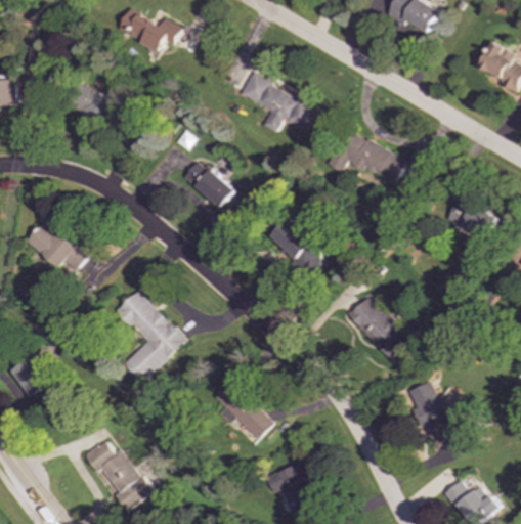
[(427,35),(440,12),(420,0),(394,0),(388,11),(427,35)]
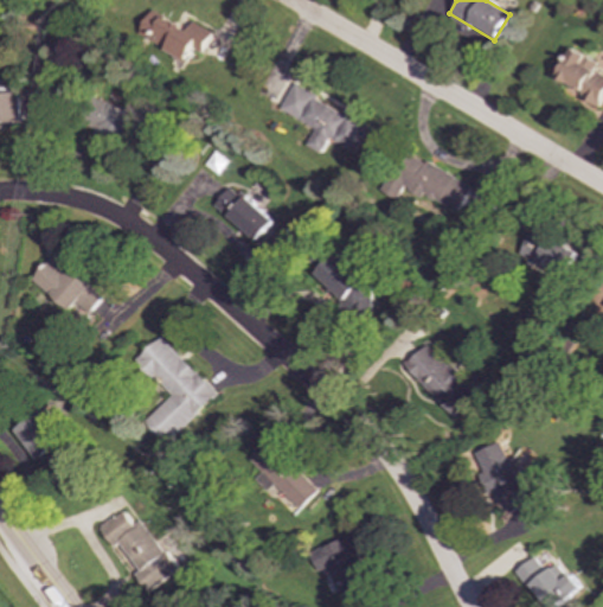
[(209,32),(188,23),(186,29),(147,11),(135,37),(184,61),(190,49),(199,53),(209,32)]
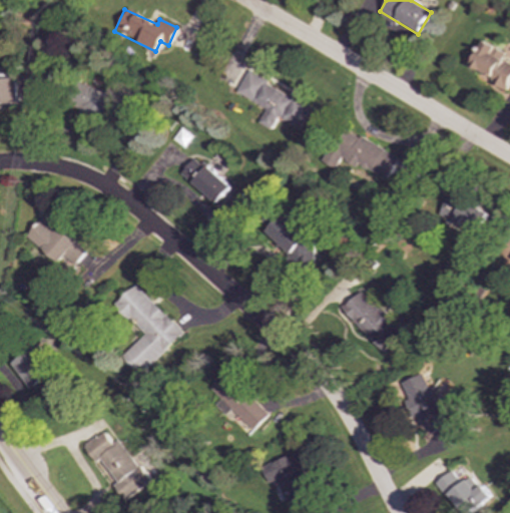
[(470,66),(490,77),(488,81),(504,90),(509,79),(509,64),(504,61),(507,54),(483,41),(470,66)]
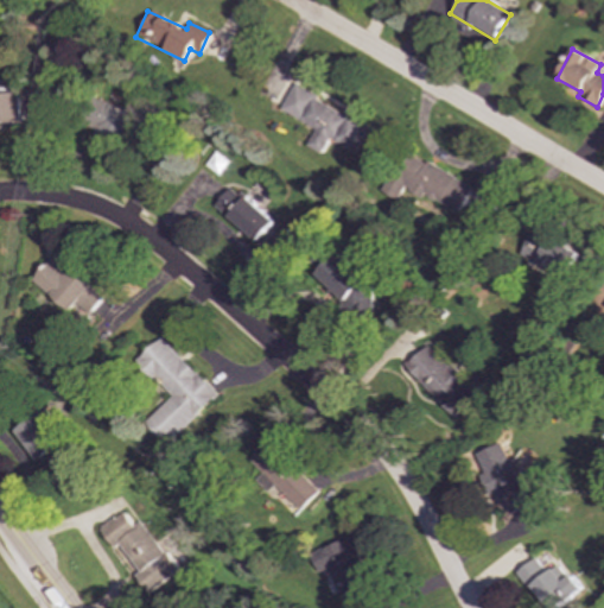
[(353,152),(367,125),(291,86),(278,111),(312,128),(304,146),(318,153),(326,139),(353,152)]
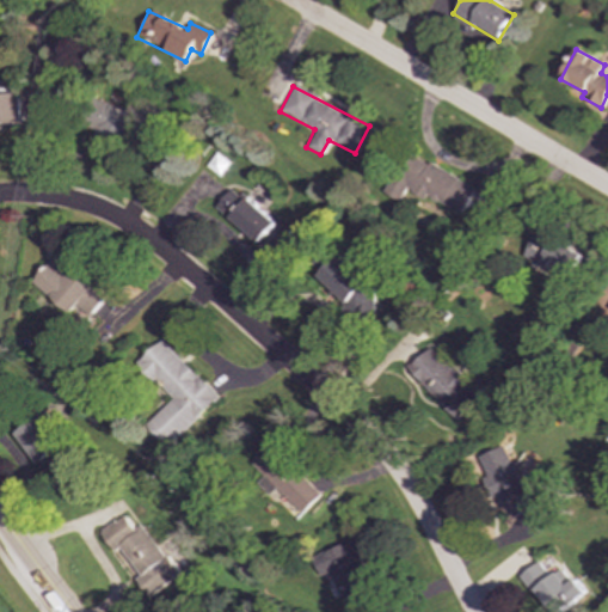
[(0,123),(23,123),(23,93),(0,93),(0,123)]
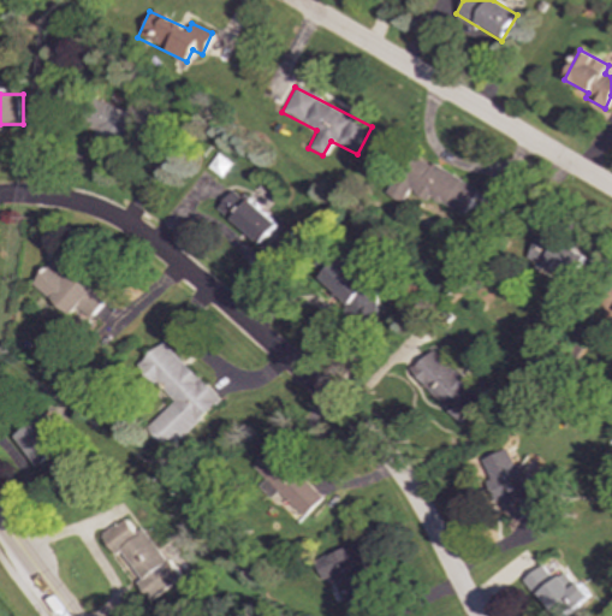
[(134,113),(97,102),(88,136),(124,146),(134,113)]
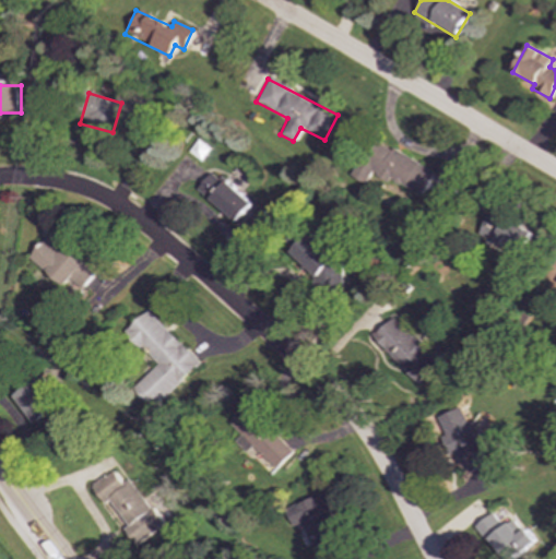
[(433,173),(371,139),(350,177),(363,185),(369,173),(387,182),(389,178),(420,195),(433,173)]
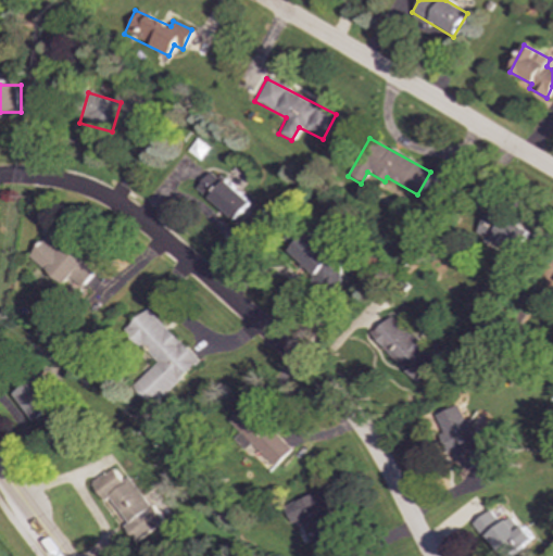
[(193,187),(244,235),(258,220),(244,209),(249,204),(211,169),(193,187)]
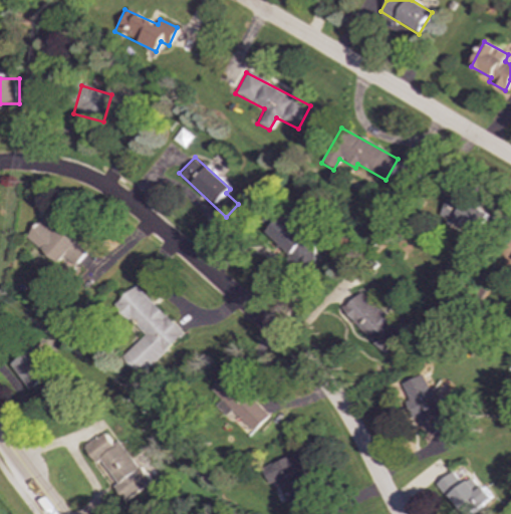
[(478,236),(490,213),(450,193),(439,215),(478,236)]
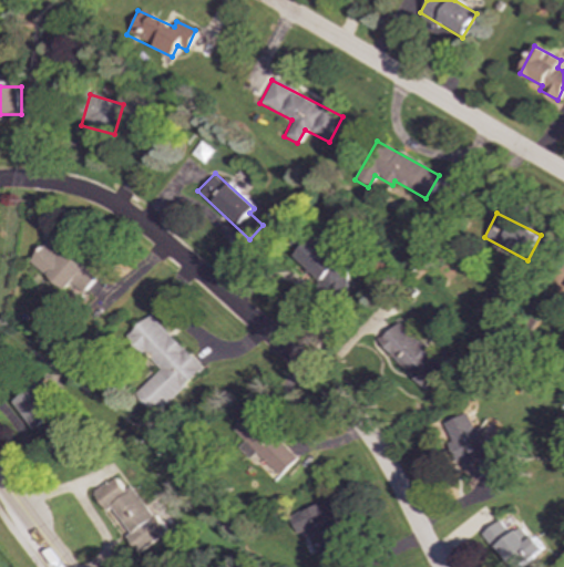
[(291,257),(332,295),(352,274),(311,236),(291,257)]
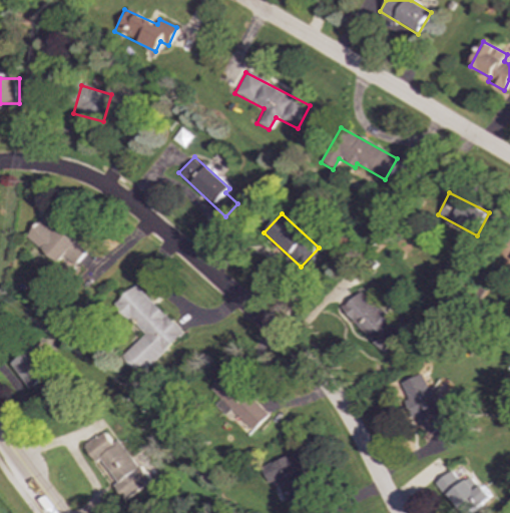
[(27,235),(72,272),(87,252),(51,223),(49,227),(39,219),(27,235)]
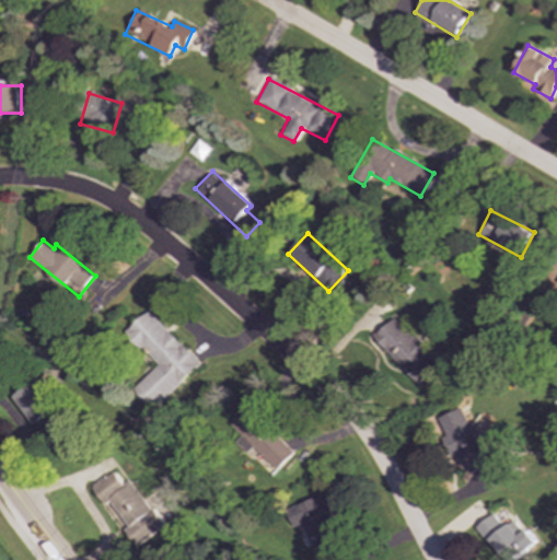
[(199,364),(147,310),(125,331),(158,365),(134,389),(153,409),(199,364)]
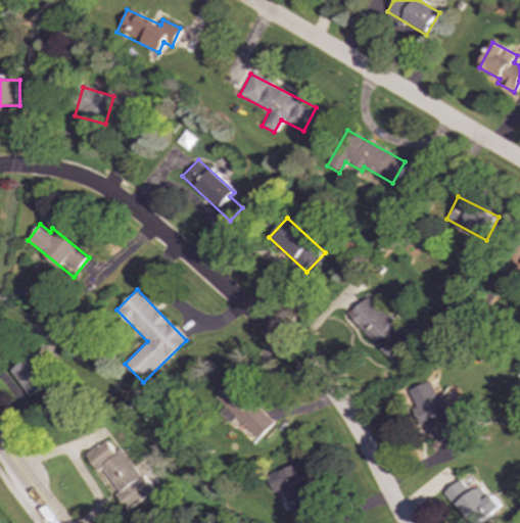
[(409,340),(367,296),(347,315),(389,359),(409,340)]
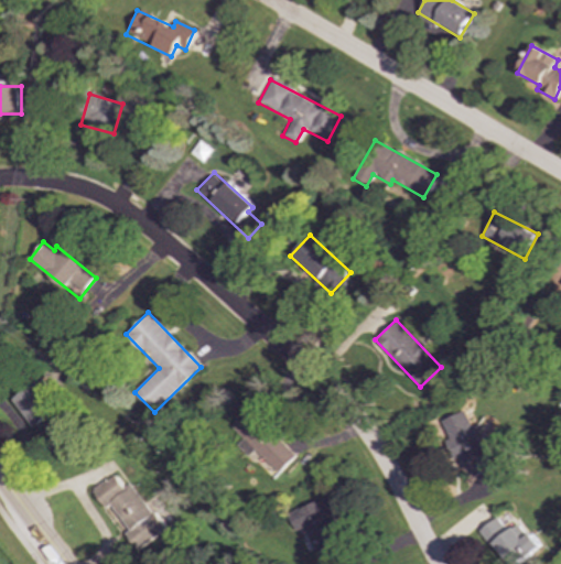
[(33,427),(60,411),(40,381),(14,398),(33,427)]
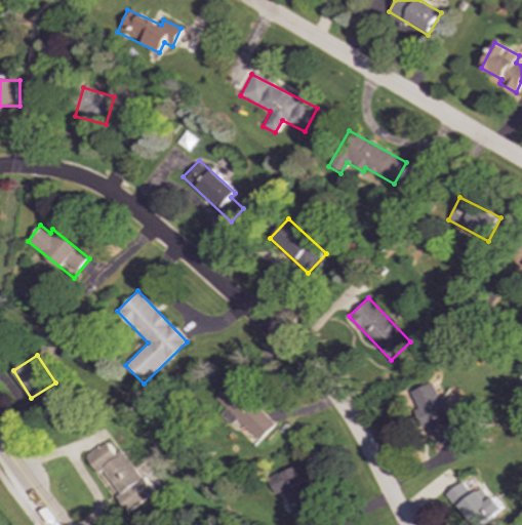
[(213,397),(256,442),(274,426),(232,380),(213,397)]
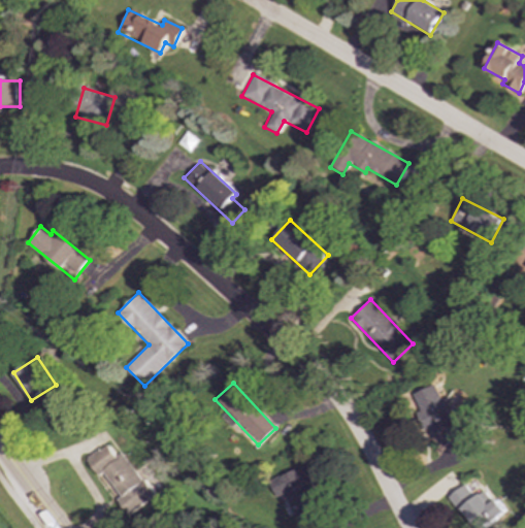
[(439,447),(456,439),(433,385),(409,395),(427,437),(434,434),(439,447)]
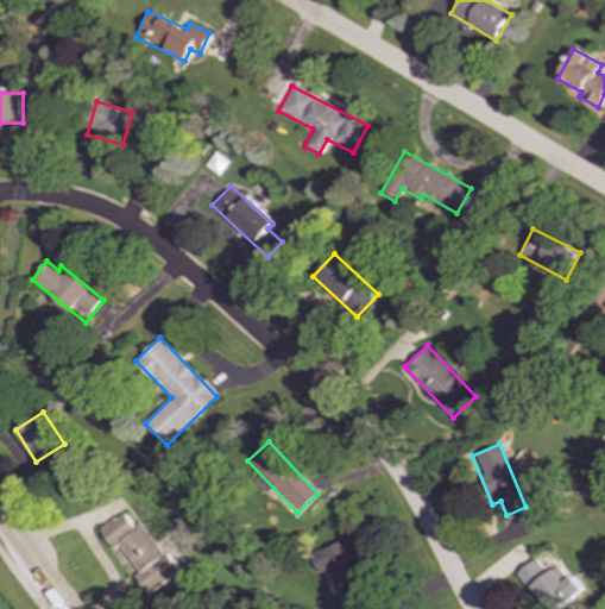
[(177,572),(143,521),(133,527),(124,513),(100,528),(114,550),(120,545),(136,567),(132,571),(147,594),(177,572)]
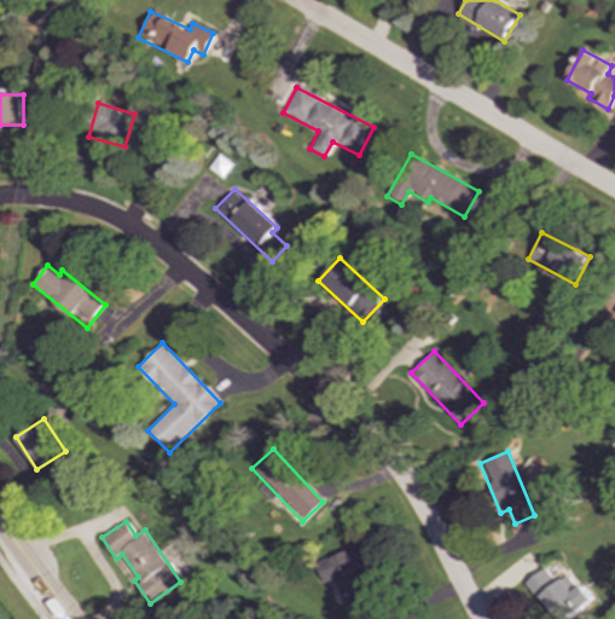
[(334,579),(350,618),(381,606),(364,567),(370,565),(360,543),(314,563),(324,583),(334,579)]
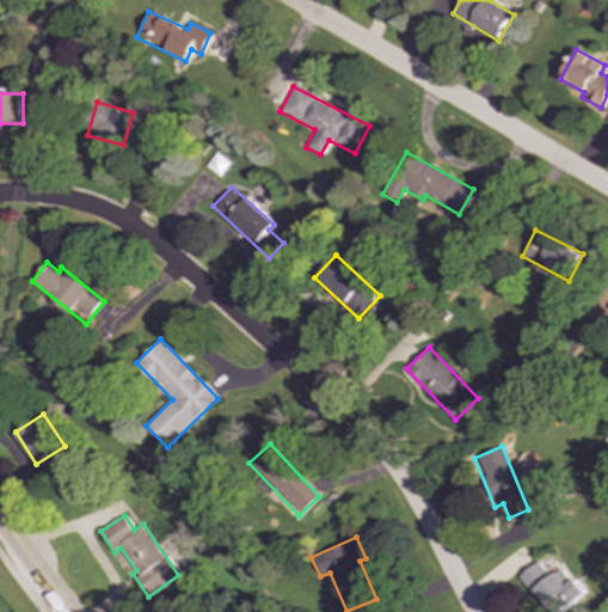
[(520,575),(548,611),(560,611),(584,593),(572,577),(564,585),(554,573),(548,577),(535,562),(520,575)]
